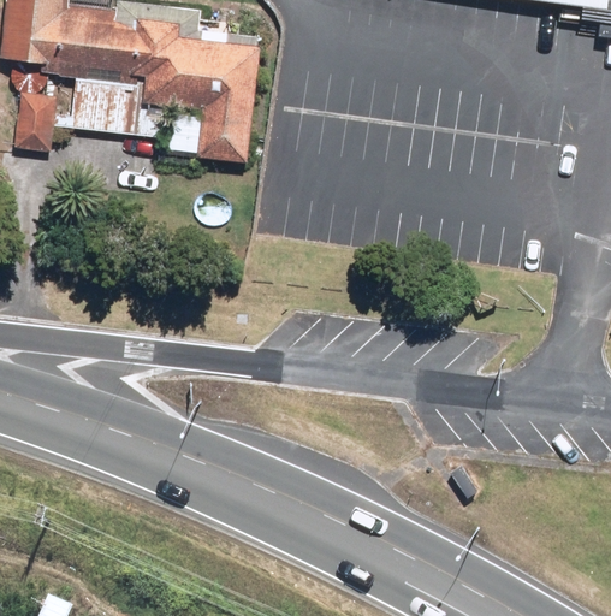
[(66,0),(5,0),(0,46),(0,57),(47,63),(46,72),(130,82),(130,75),(146,76),(142,102),(202,110),(201,117),(172,114),(168,149),(196,152),(195,157),(247,163),(260,47),(255,46),(256,36),(197,30),(200,10),(117,0),(116,13),(66,7),(66,0)]
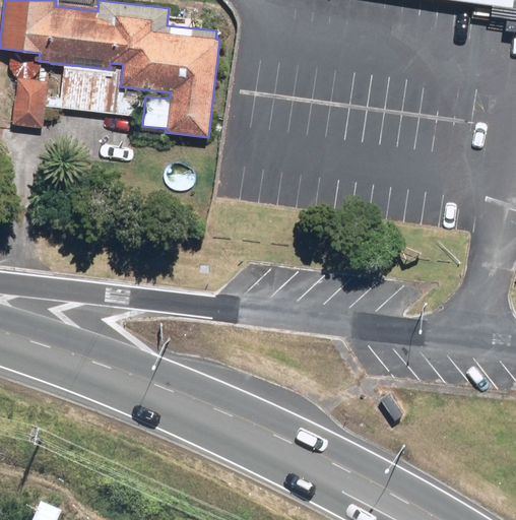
[(515,0),(513,0),(512,8),(492,5),(490,16),(506,18),(504,30),(515,31),(515,0)]
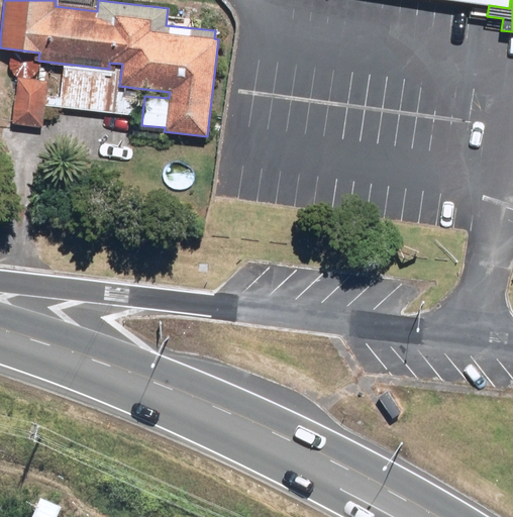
[(46,81),(16,77),(11,124),(41,127),(46,81)]
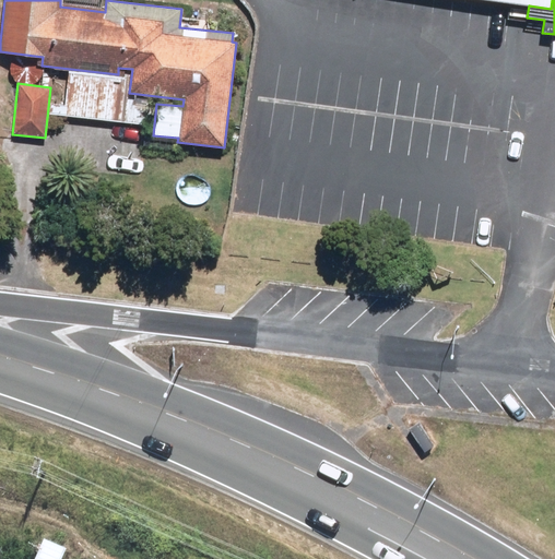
[(415,424),(406,429),(422,453),(430,448),(415,424)]
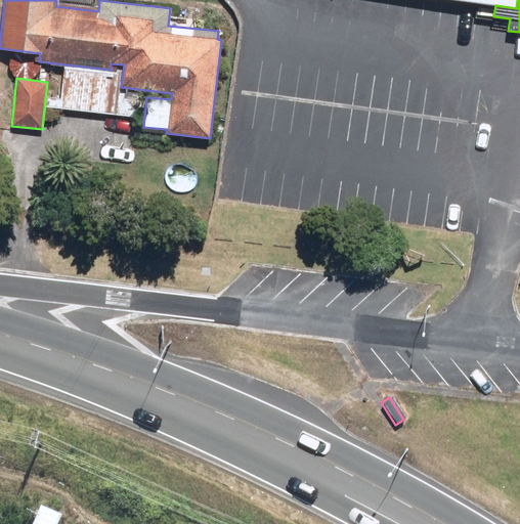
[(57,523),(59,518),(39,510),(32,523),(57,523)]
